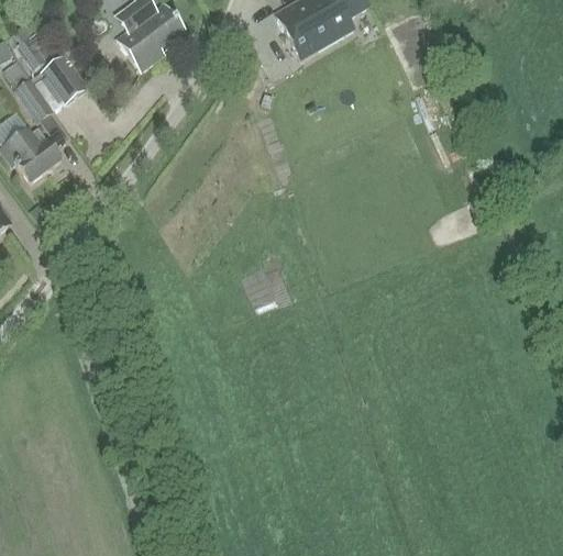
[(156,10),(148,0),(135,0),(136,1),(114,18),(124,33),(118,39),(141,69),(164,52),(161,46),(184,30),(164,4),(156,10)]
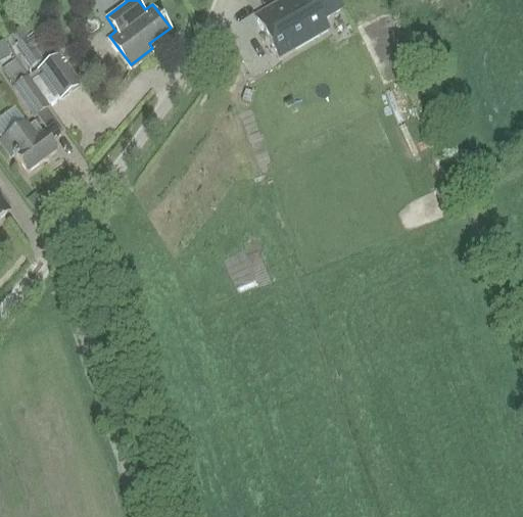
[(276,0),(256,11),(280,50),(328,21),(324,15),(343,5),(340,0),(276,0)]
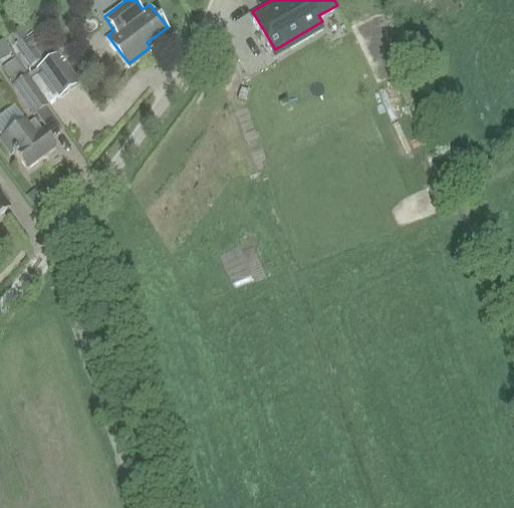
[(30,29),(24,20),(11,28),(17,38),(14,41),(29,63),(41,54),(33,42),(38,39),(33,32),(28,35),(26,32),(30,29)]
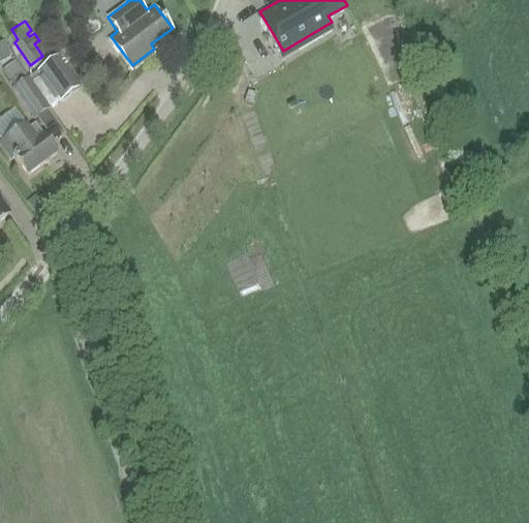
[(4,37),(0,38),(0,56),(10,52),(4,37)]
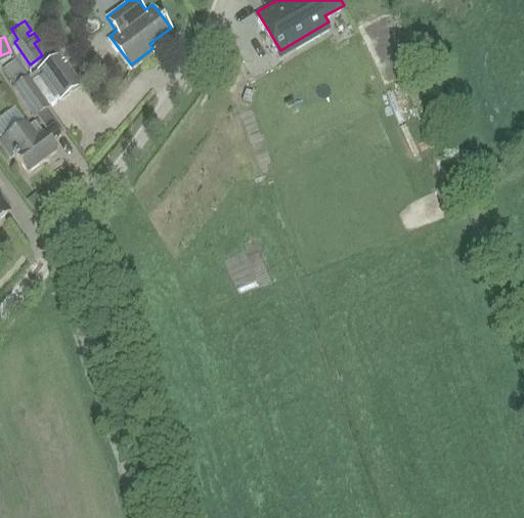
[(59,96),(81,81),(59,51),(38,67),(59,96)]
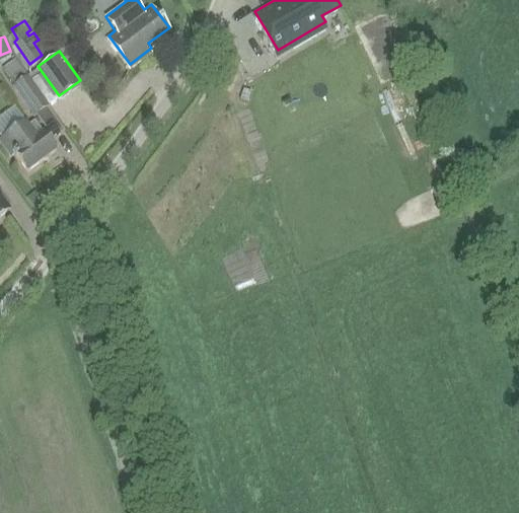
[(27,72),(13,82),(12,83),(35,115),(51,102),(27,72)]
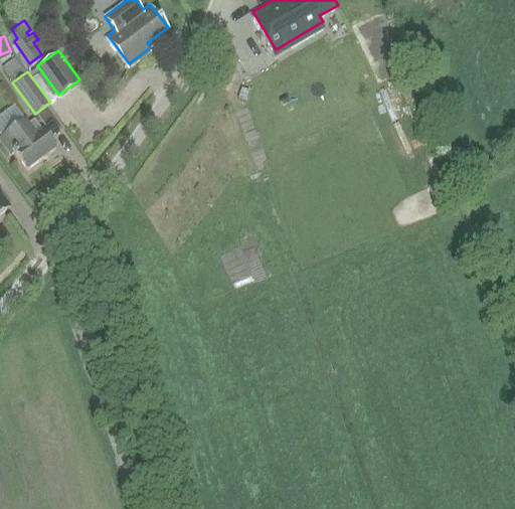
[(56,146),(43,128),(42,128),(34,117),(28,122),(25,118),(0,136),(0,137),(11,152),(14,150),(15,153),(17,152),(28,166),(56,146)]
